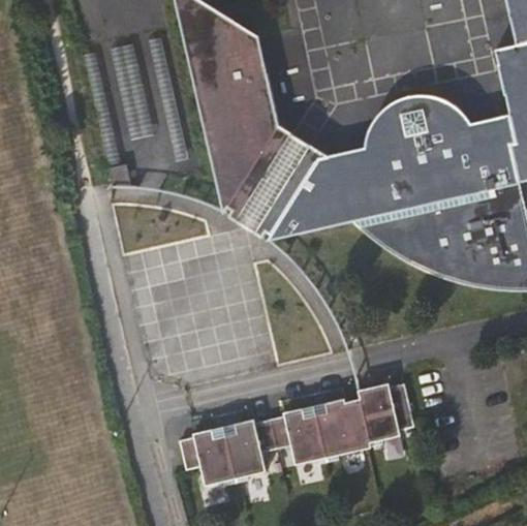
[(90,36),(81,0),(66,0),(75,39),(90,36)]
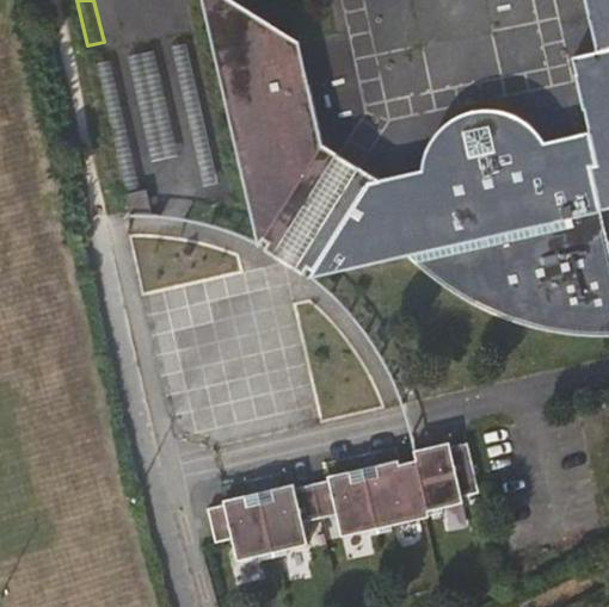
[(111,0),(121,37),(146,30),(139,0),(111,0)]
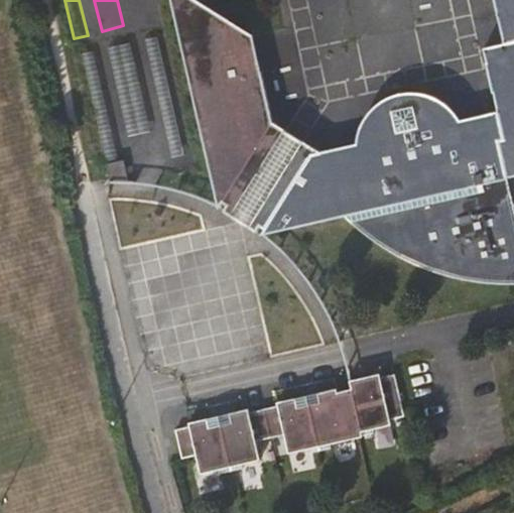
[(151,19),(146,0),(131,0),(136,23),(151,19)]
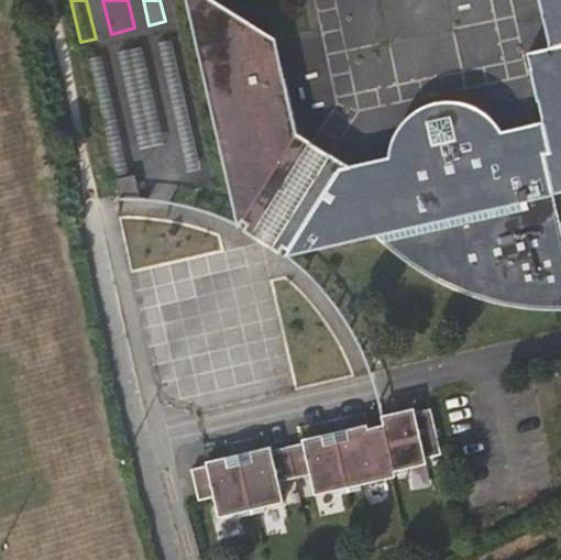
[(538,0),(548,47),(524,54),(538,120),(502,128),(488,116),(472,106),(453,101),(430,105),(414,112),(398,128),(386,145),(383,156),(347,165),(297,132),(284,76),(262,79),(250,22),(212,0),(188,0),(234,229),(283,259),(375,238),(388,250),(424,276),(463,296),(513,307),(560,309),(560,222),(554,197),(560,195),(560,0),(538,0)]
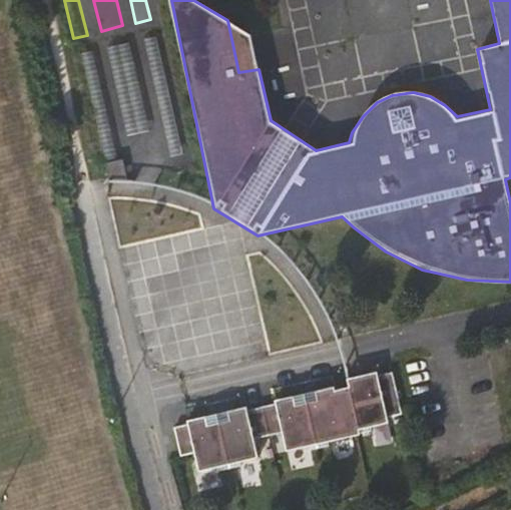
[(250,34),(227,20),(238,72),(259,69),(250,34)]
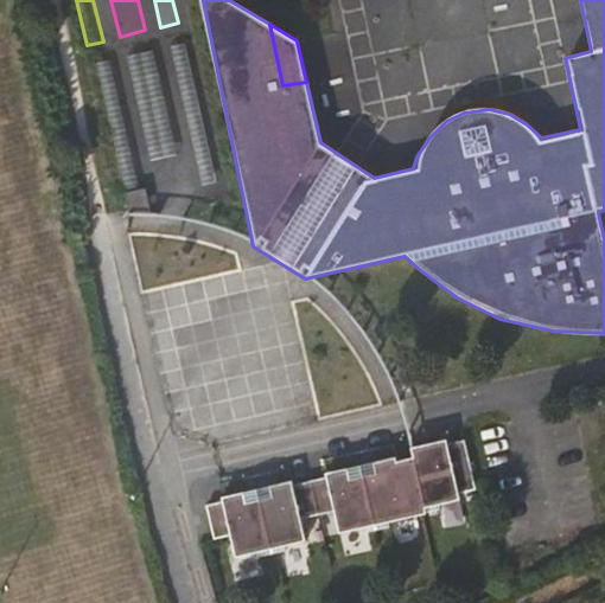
[(165,45),(198,187),(215,183),(183,40),(165,45)]
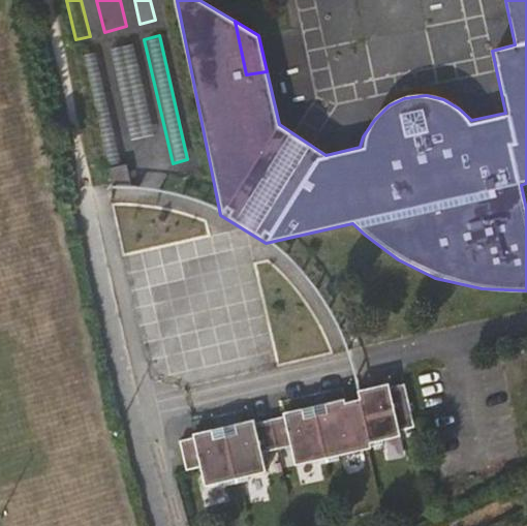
[(128,140),(151,134),(131,43),(107,49),(128,140)]
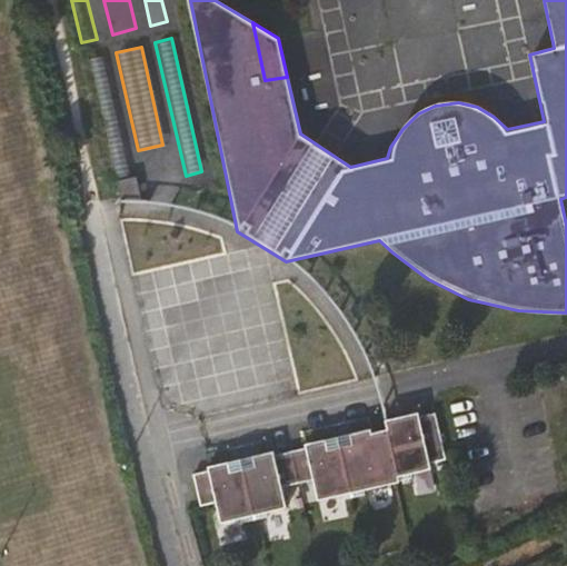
[(113,184),(116,184),(129,180),(100,56),(85,59),(113,184)]
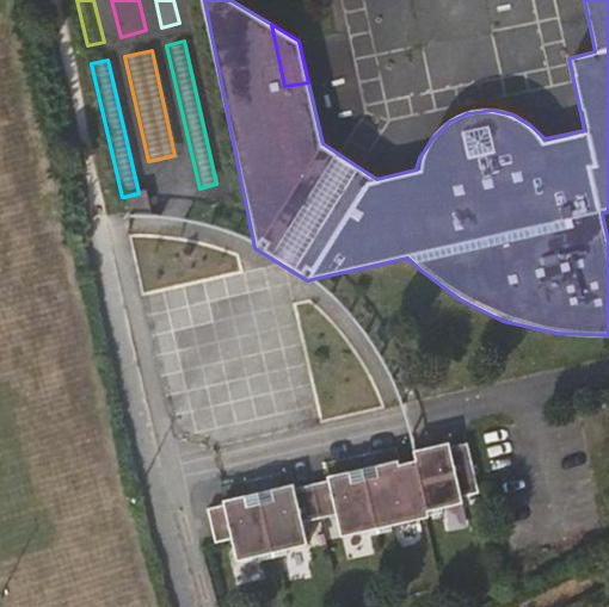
[(139,193),(124,197),(129,215),(151,220),(143,193),(139,193)]
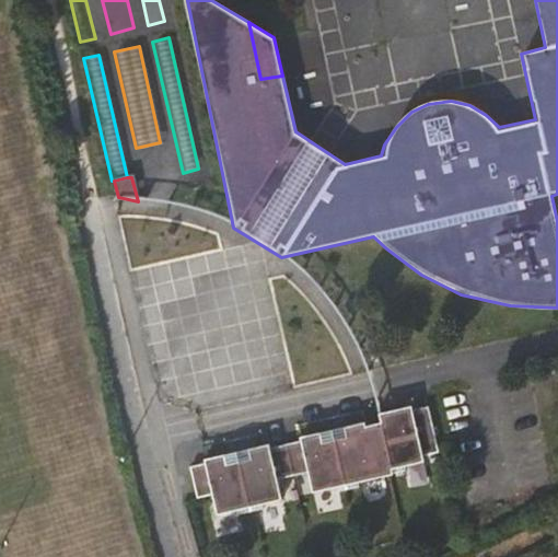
[(381,413),(382,418),(396,470),(425,461),(423,456),(440,452),(428,407),(413,410),(411,405),(381,413)]
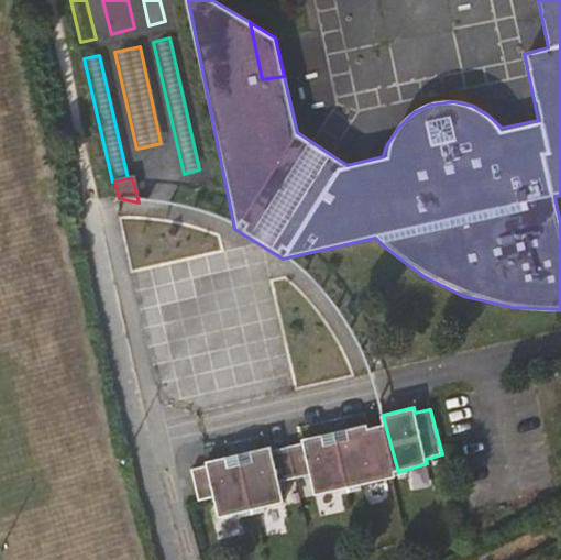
[(398,472),(384,420),(369,424),(367,419),(351,424),(354,437),(340,440),(351,485),(398,472)]
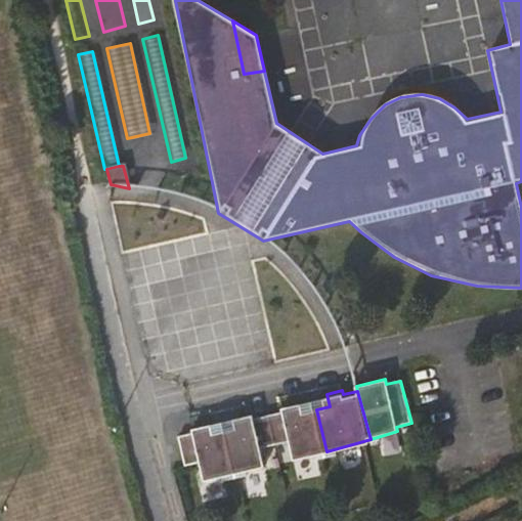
[(330,406),(327,394),(313,397),(316,409),(330,406)]
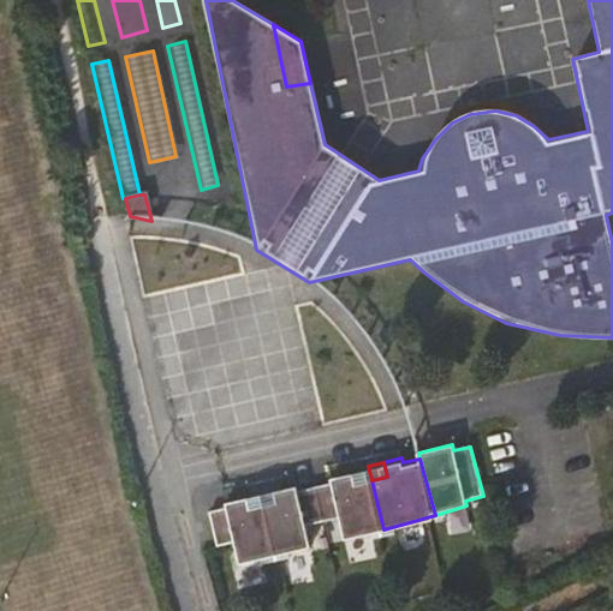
[(372,480),(368,466),(351,471),(356,484),(372,480)]
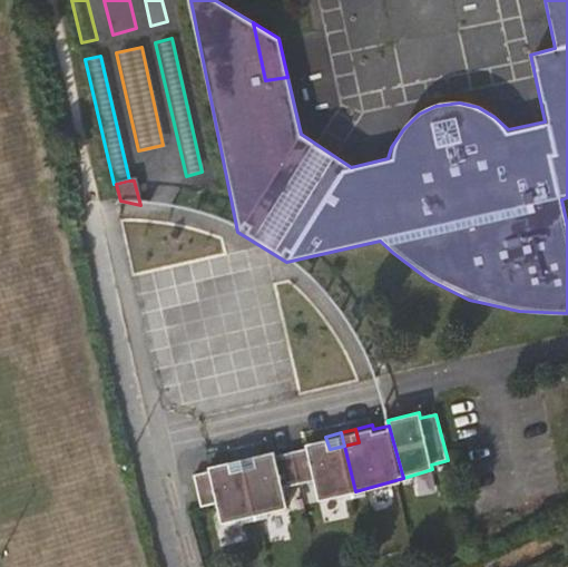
[(355,491),(344,446),(330,449),(325,437),(306,441),(307,448),(291,451),(299,484),(315,479),(321,501),(355,491)]
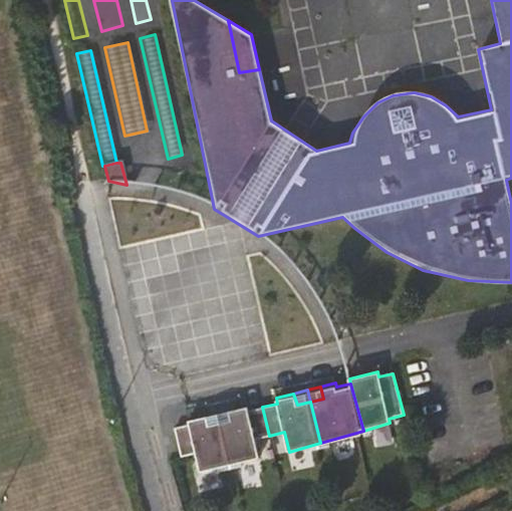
[(255,439),(269,436),(262,407),(248,411),(247,406),(229,411),(232,423),(220,426),(230,466),(259,459),(255,439)]
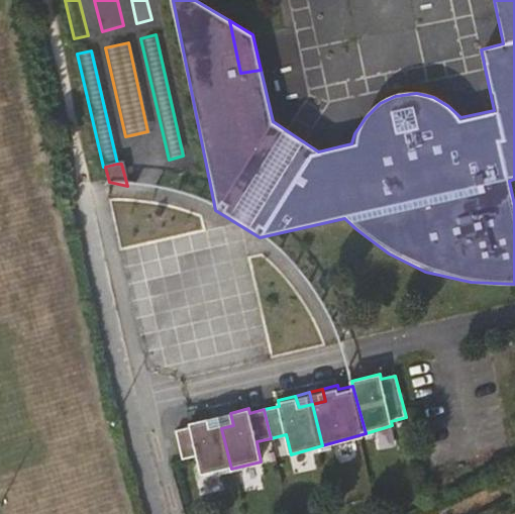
[(233,425),(230,413),(218,416),(221,428),(233,425)]
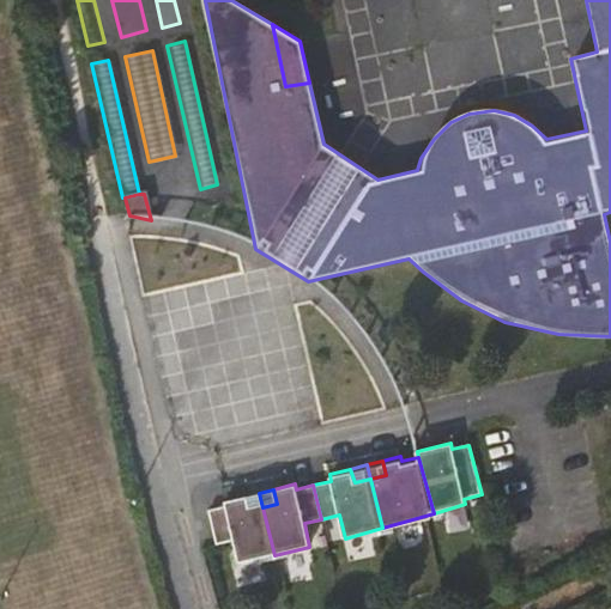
[(262,507),(259,493),(244,497),(248,511),(262,507)]
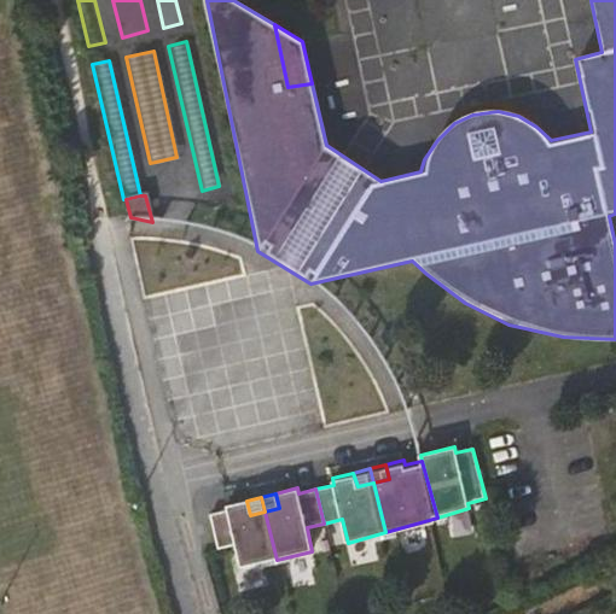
[(240,571),(277,560),(265,512),(250,515),(247,501),(225,506),(226,512),(209,516),(218,550),(234,547),(240,571)]
